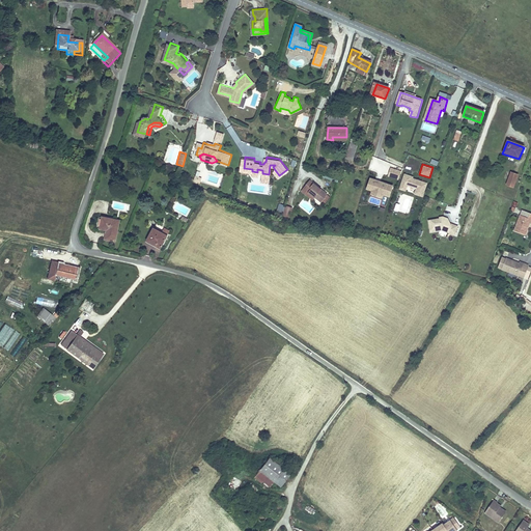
[(398,180),(401,170),(390,167),(388,177),(398,180)]
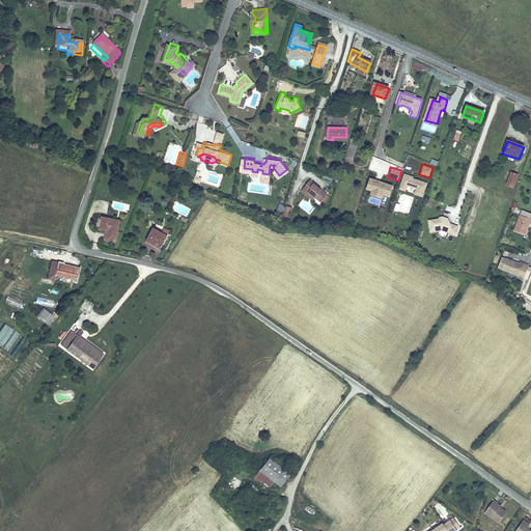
[(337,182),(338,178),(324,172),(323,176),(337,182)]
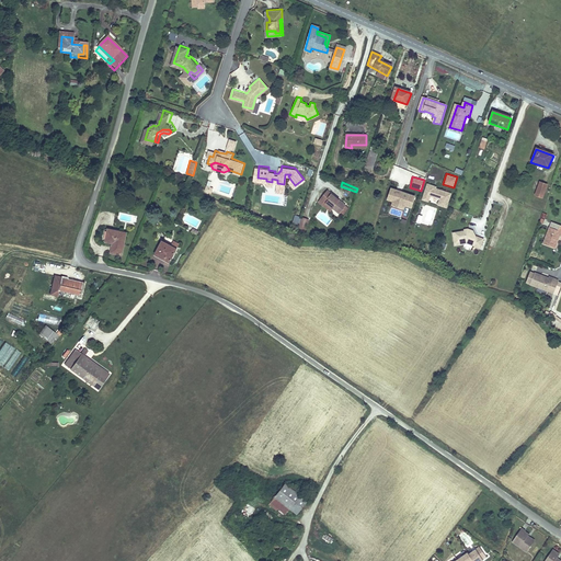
[(447,207),(451,191),(426,184),(422,199),(447,207)]
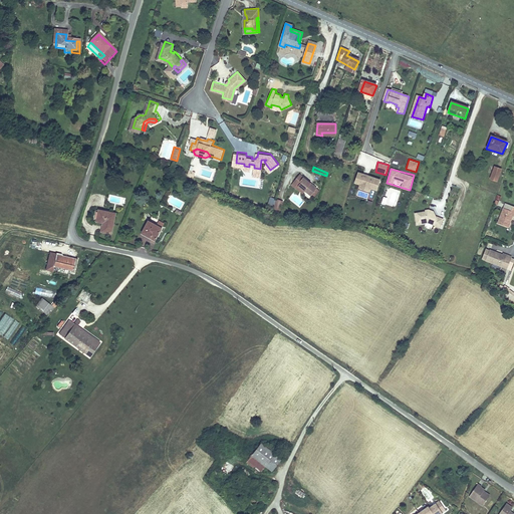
[(491,182),(497,185),(502,173),(496,170),(491,182)]
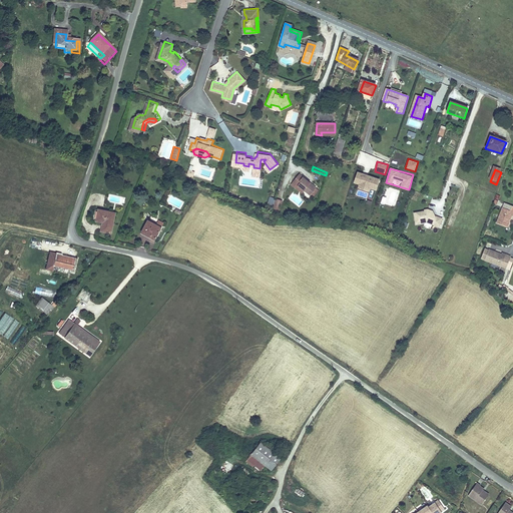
[(371,187),(377,189),(381,177),(358,170),(354,182),(359,184),(358,186),(370,190),(371,187)]
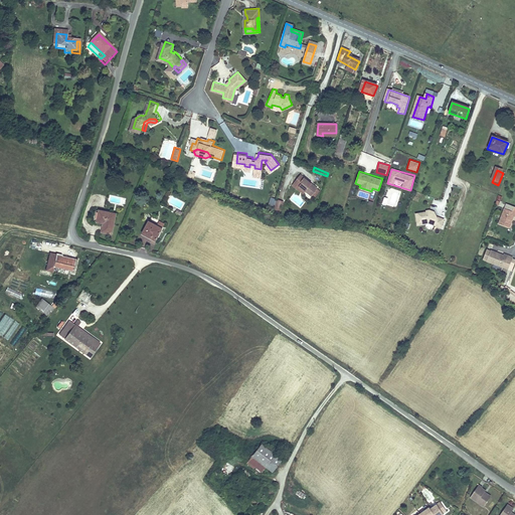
[(303,184),(300,188),(311,198),(318,190),(302,175),(298,180),(303,184)]
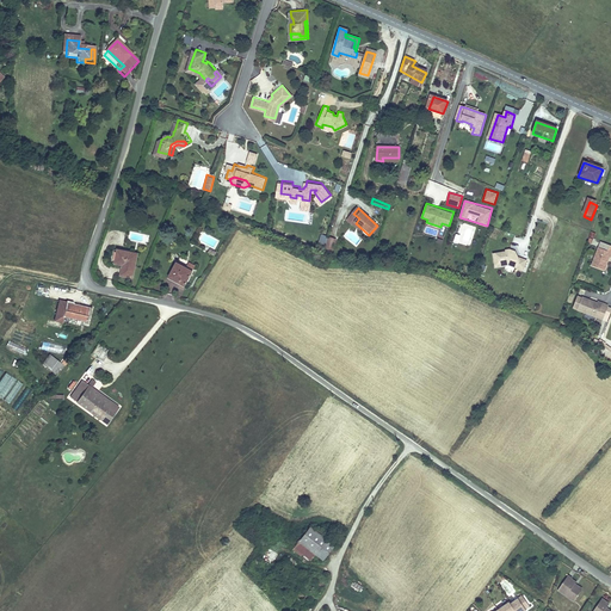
[(353,227),(356,223),(359,218),(353,214),(347,221),(353,227)]
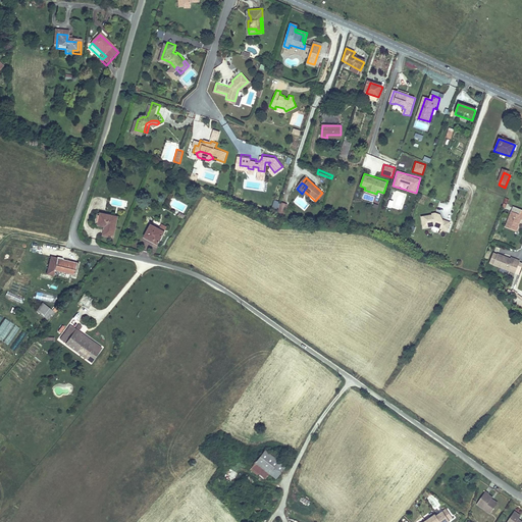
[(280,200),(277,210),(283,211),(286,202),(280,200)]
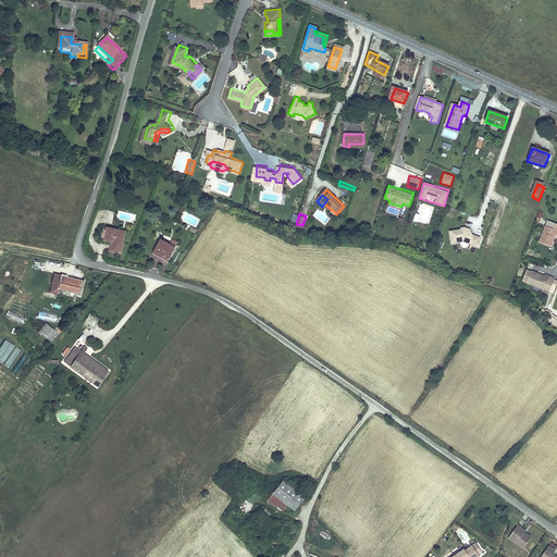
[(449,230),(452,242),(463,240),(477,246),(480,236),(472,234),(470,229),(465,226),(460,226),(461,227),(449,230)]
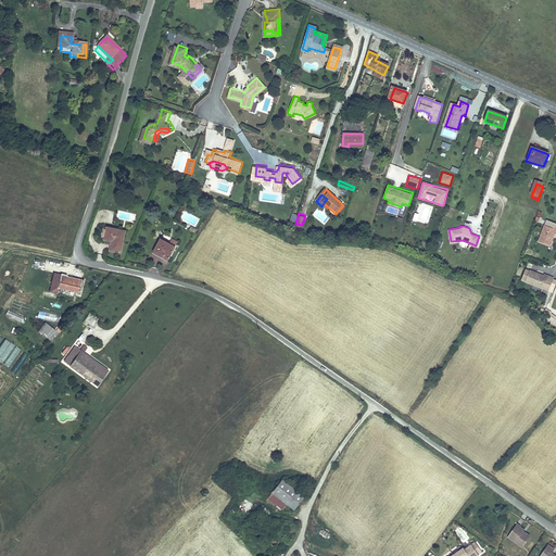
[(108,227),(104,240),(112,242),(115,242),(113,252),(121,253),(126,231),(108,227)]
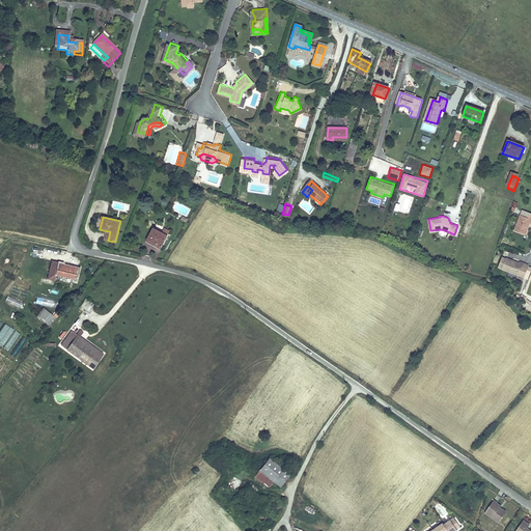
[(525,238),(529,226),(530,226),(530,225),(530,221),(520,218),(514,233),(525,238)]
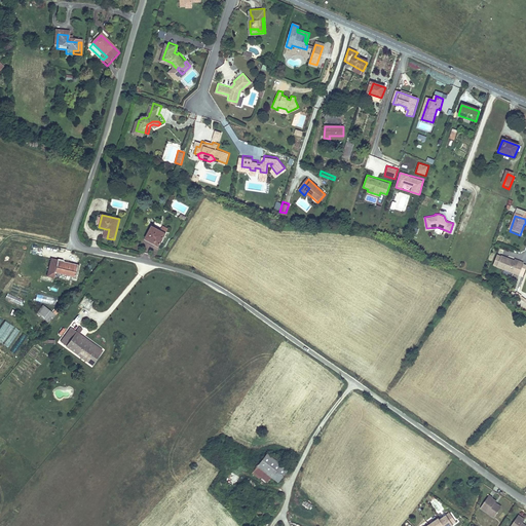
[(160,245),(166,233),(152,226),(146,238),(154,243),(155,241),(160,245)]
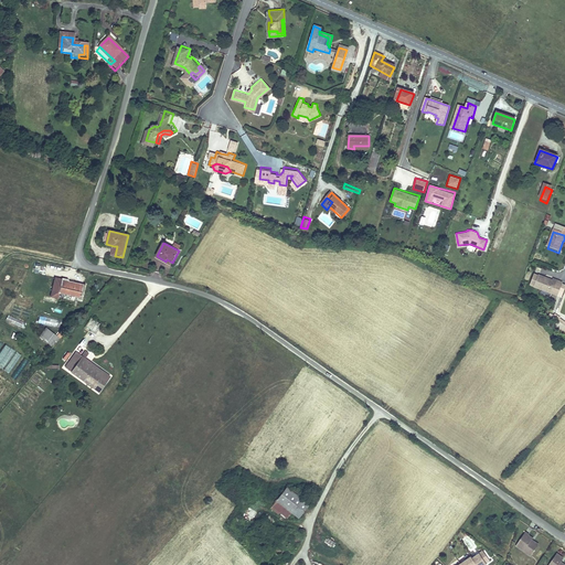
[(555,298),(561,285),(551,281),(551,283),(536,277),(532,289),(555,298)]
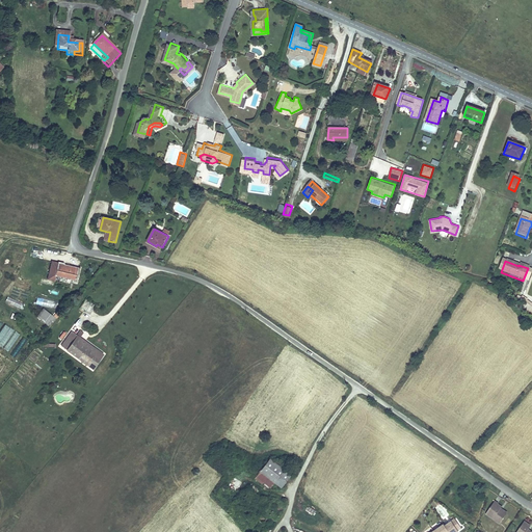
[(49,280),(54,281),(56,275),(75,281),(78,268),(63,265),(64,264),(58,263),(58,264),(53,263),(49,280)]
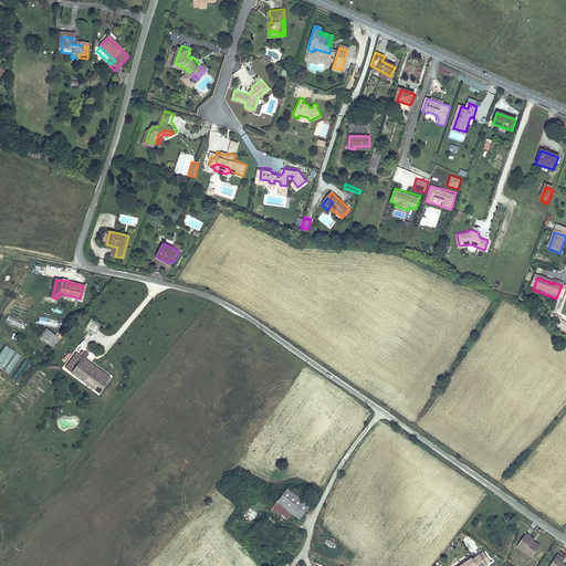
[(8,315),(6,321),(23,329),(25,323),(8,315)]
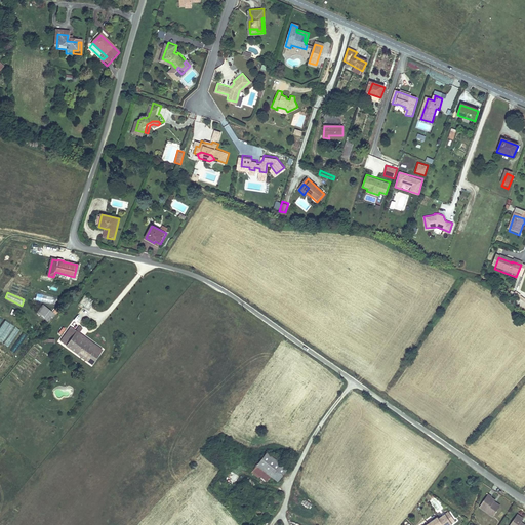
[(54,305),(56,297),(36,293),(35,300),(54,305)]
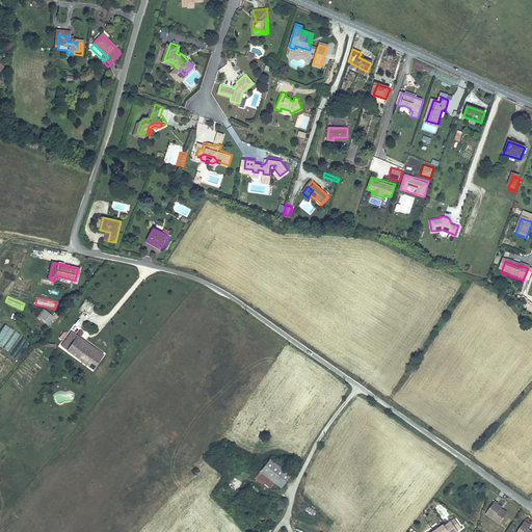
[(37,317),(49,325),(53,321),(54,321),(56,319),(44,309),(37,317)]
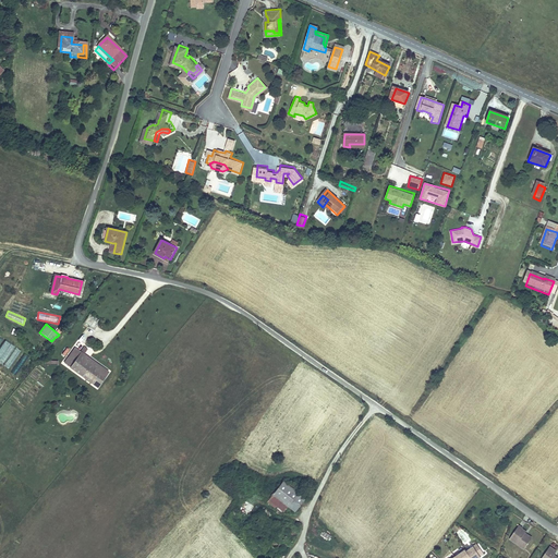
[(71,366),(93,383),(101,371),(86,360),(88,356),(84,354),(88,349),(85,347),(82,352),(71,366)]
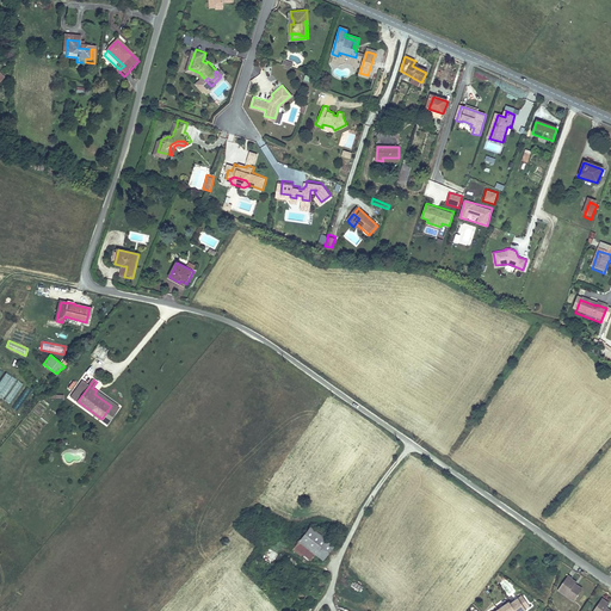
[(78,401),(90,386),(84,382),(72,397),(78,401)]
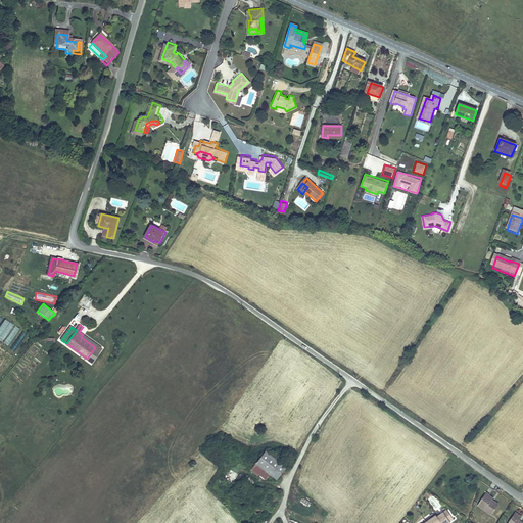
[(95,347),(87,359),(91,362),(101,348),(83,334),(81,337),(95,347)]
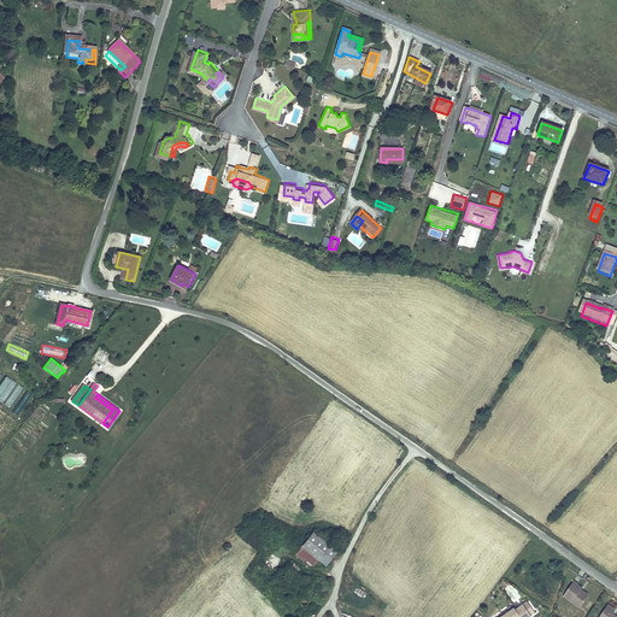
[(301,547),(325,566),(338,551),(313,533),(301,547)]
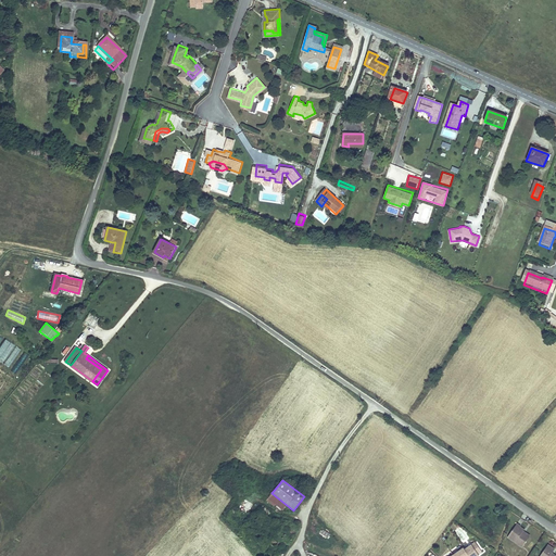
[(224,518),(225,520),(232,512),(234,513),(237,509),(234,507),(224,518)]
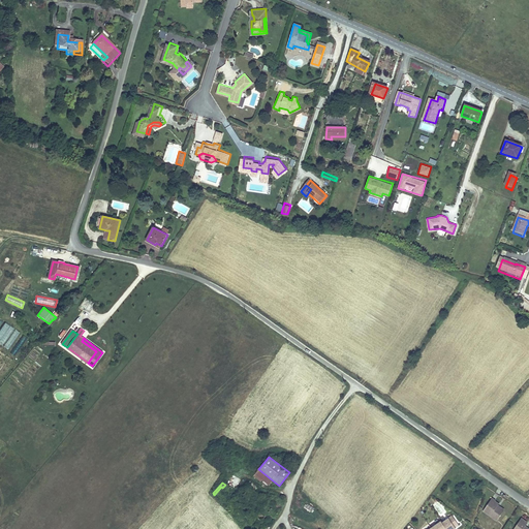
[(493,517),(500,521),(507,510),(502,507),(502,508),(500,507),(501,506),(501,505),(498,502),(498,501),(495,499),(487,509),(494,515),(493,517)]
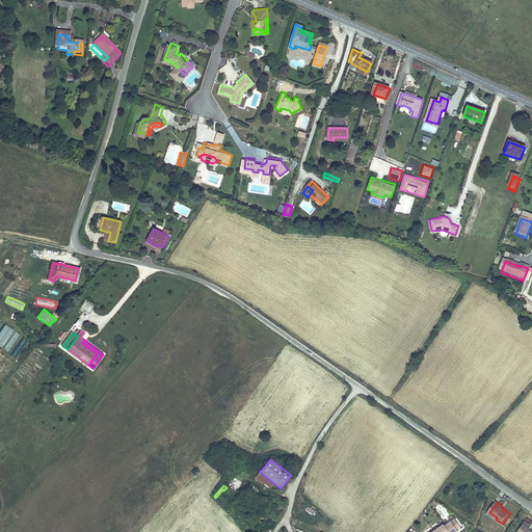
[(278,504),(275,508),(282,513),(285,508),(278,504)]
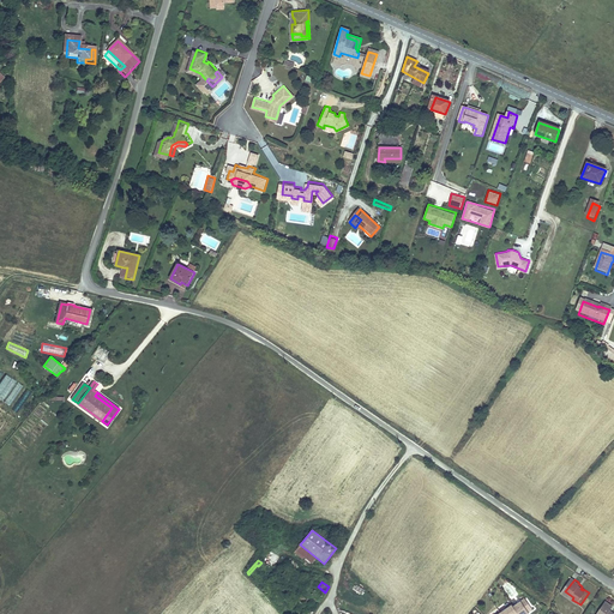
[(325,593),(318,587),(302,607),(309,612),(325,593)]
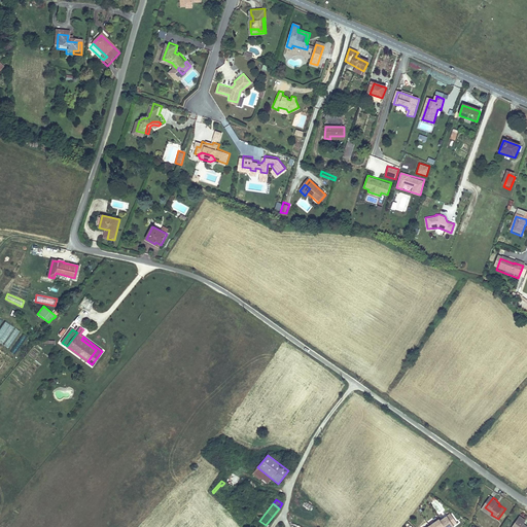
[(453,526),(456,526),(455,524),(459,522),(455,516),(451,518),(450,516),(443,520),(442,519),(429,526),(453,526)]
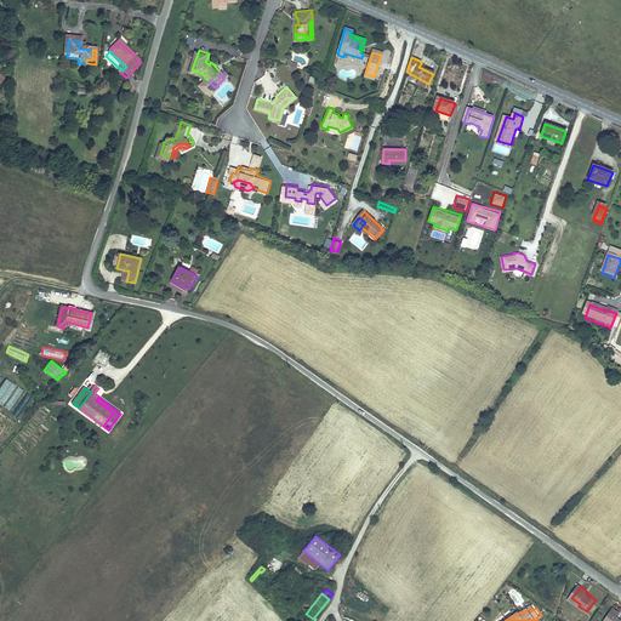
[(620,613),(614,609),(605,620),(620,620),(617,620),(619,619),(620,615),(620,613)]
